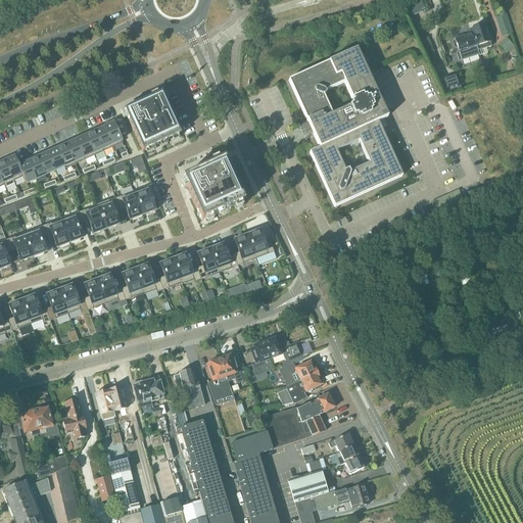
[(471,35),(475,48),(477,52),(490,48),(488,43),(489,43),(483,26),(470,31),(471,35)]
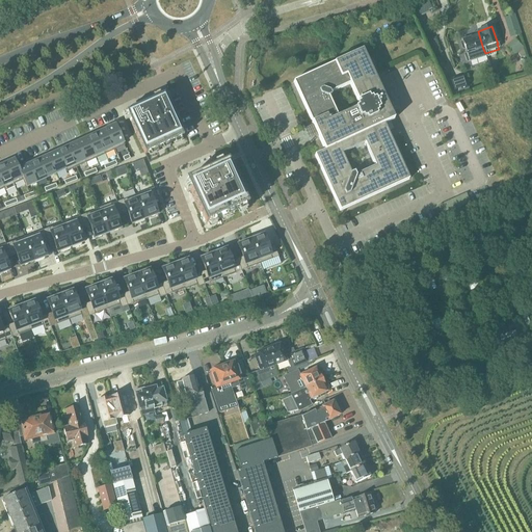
[(483,49),(479,35),(461,41),(466,55),(479,51),(479,50),(483,49)]
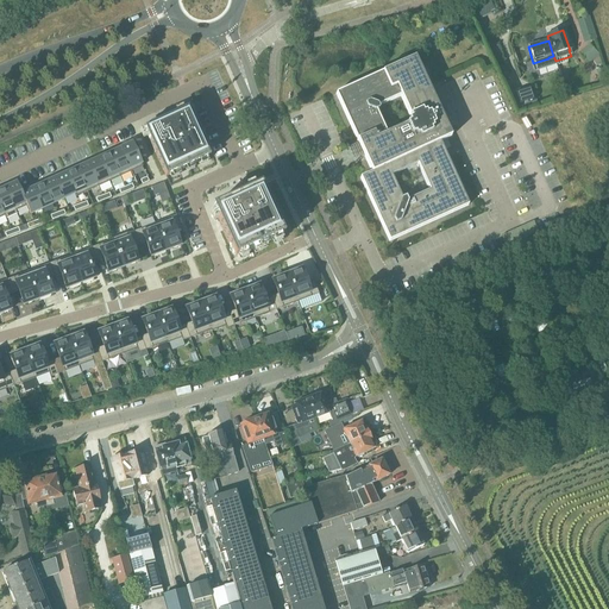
[(415,57),(414,57),(336,93),(359,145),(352,148),(356,156),(363,152),(371,171),(360,177),(360,179),(389,240),(389,242),(390,242),(468,206),(469,205),(469,203),(440,142),(451,137),(451,136),(415,57)]
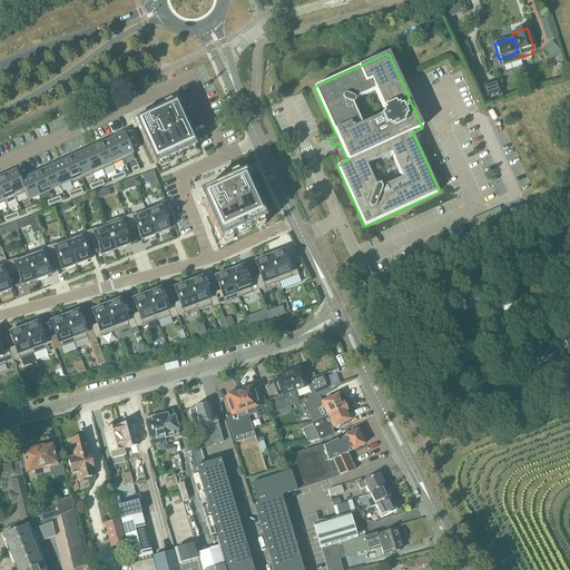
[(558,66),(561,77),(569,75),(566,64),(558,66)]
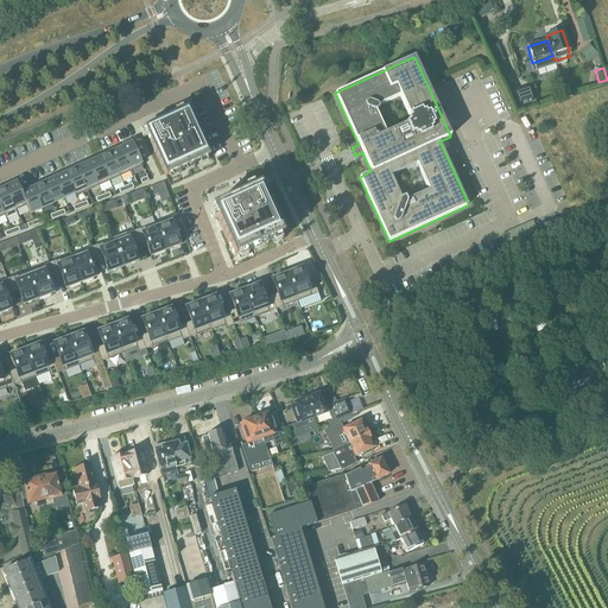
[(536,103),(530,87),(512,93),(518,109),(536,103)]
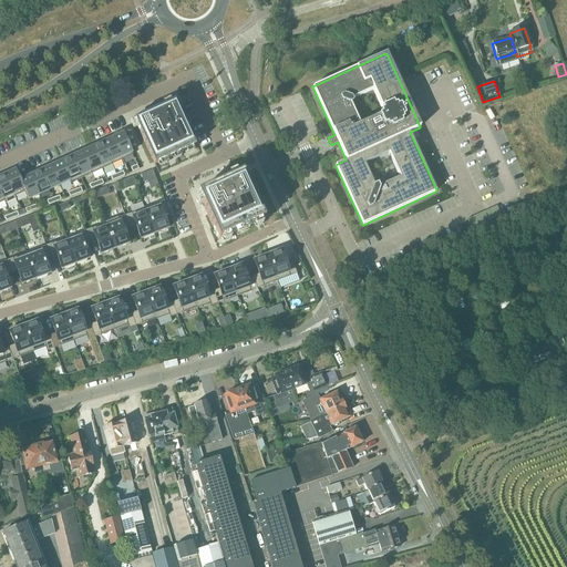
[(140,116),(134,120),(143,138),(154,165),(195,146),(175,101),(140,116)]
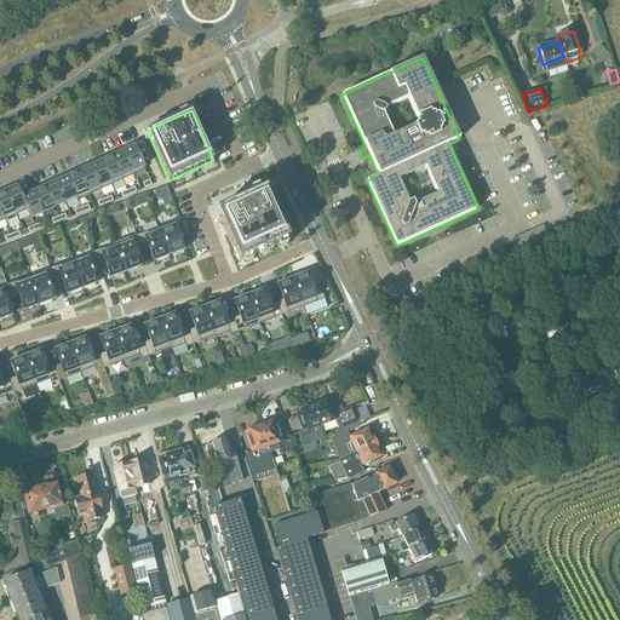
[(135,145),(124,151),(133,174),(145,170),(135,145)]
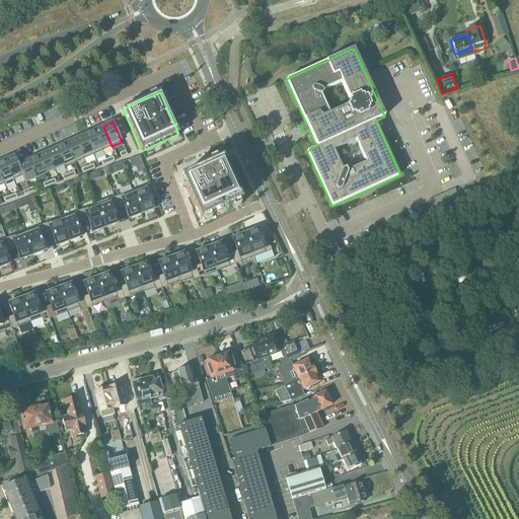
[(102,150),(112,146),(103,127),(93,131),(102,150)]
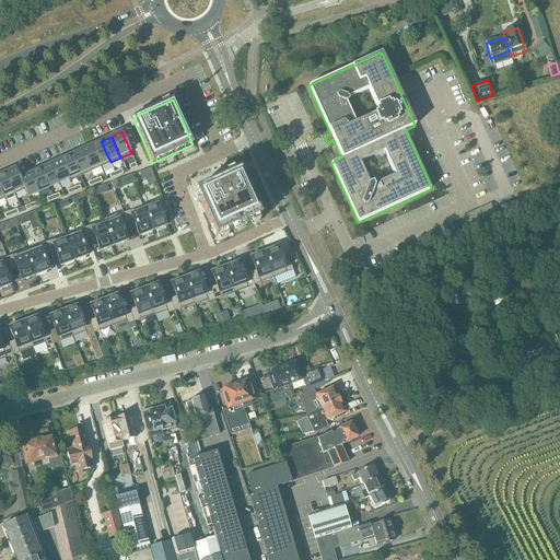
[(111,162),(101,141),(91,146),(101,166),(111,162)]
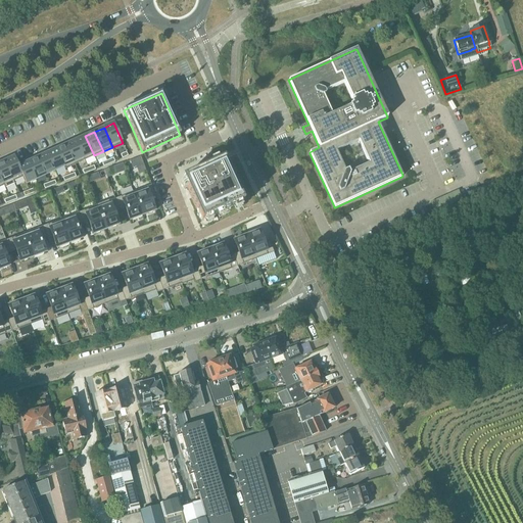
[(94,155),(85,136),(76,140),(85,160),(94,155)]
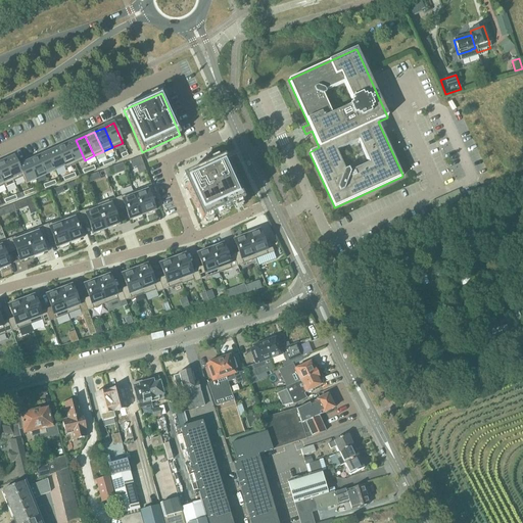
[(76,140),(65,144),(75,164),(85,160),(76,140)]
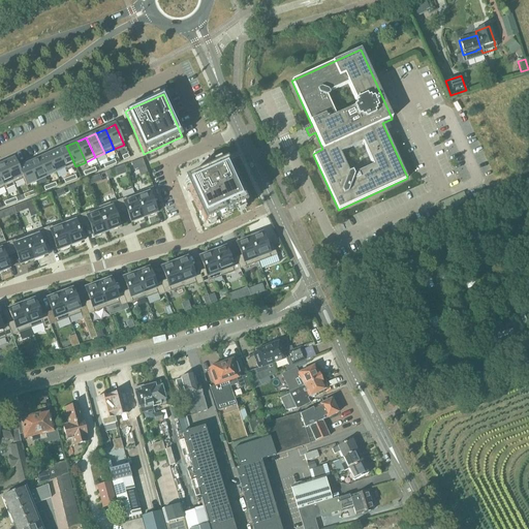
[(66,170),(75,166),(66,146),(57,151),(65,168),(66,170)]
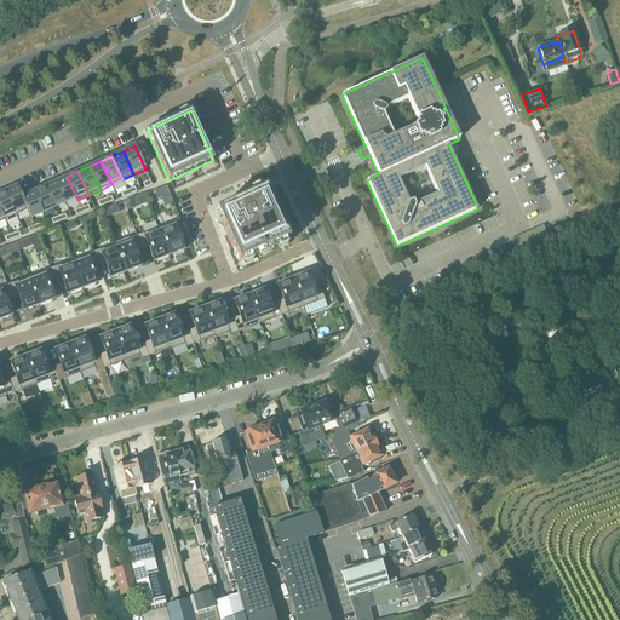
[(67,177),(56,182),(65,202),(76,197),(67,177)]
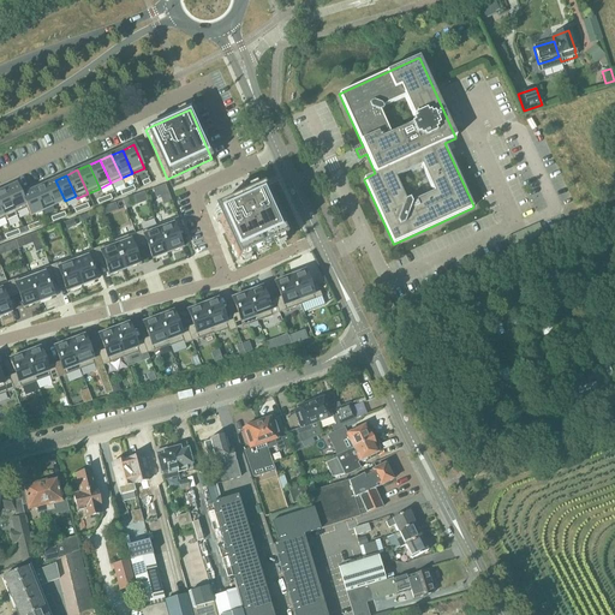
[(55,180),(45,185),(53,206),(65,201),(55,180)]
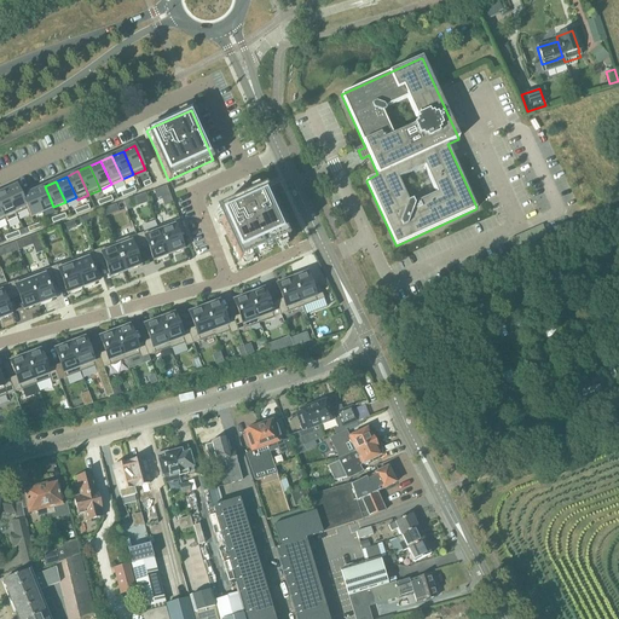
[(5,191),(16,214),(27,209),(22,197),(17,185),(5,191)]
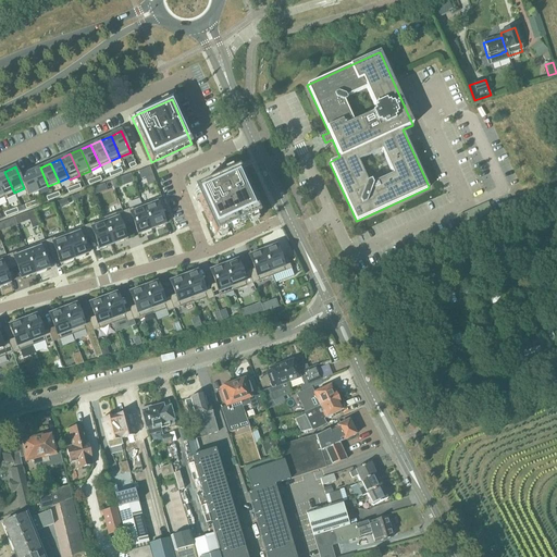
[(40,168),(29,172),(38,192),(48,186),(40,168)]
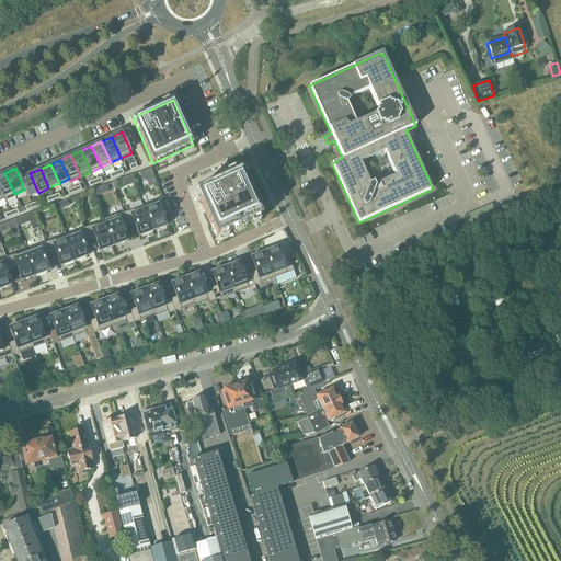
[(142,179),(152,175),(150,169),(140,173),(142,179)]
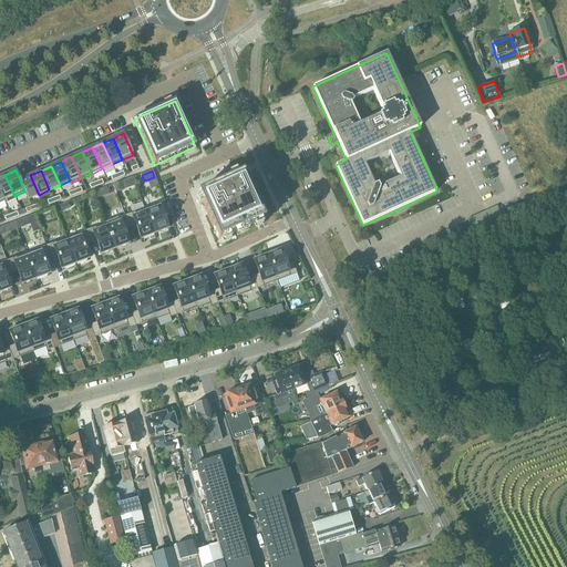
[(243,173),(197,193),(218,240),(264,219),(243,173)]
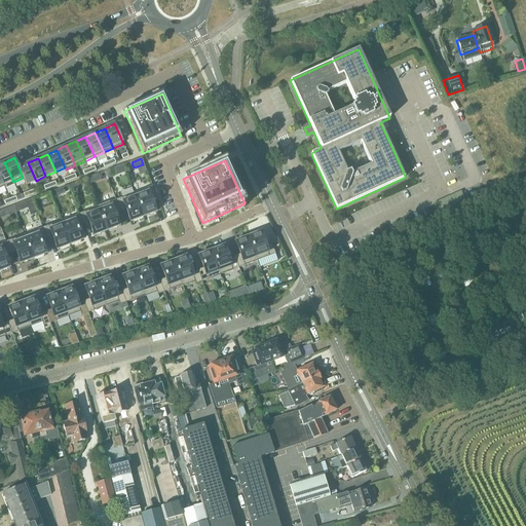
[(0,163),(0,177),(4,186),(5,189),(14,185),(13,182),(4,162),(0,163)]
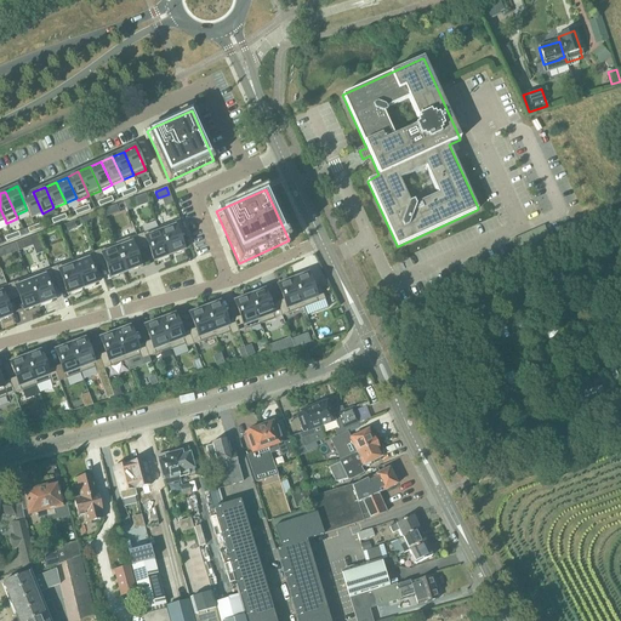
[(30,218),(43,214),(33,192),(22,198),(27,210),(30,218)]
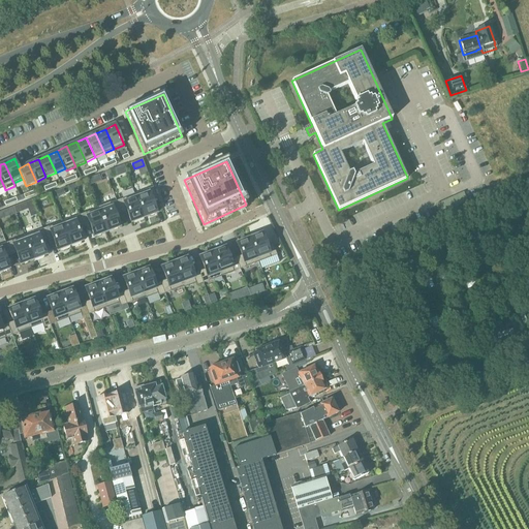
[(125,165),(114,169),(117,177),(128,173),(125,165)]
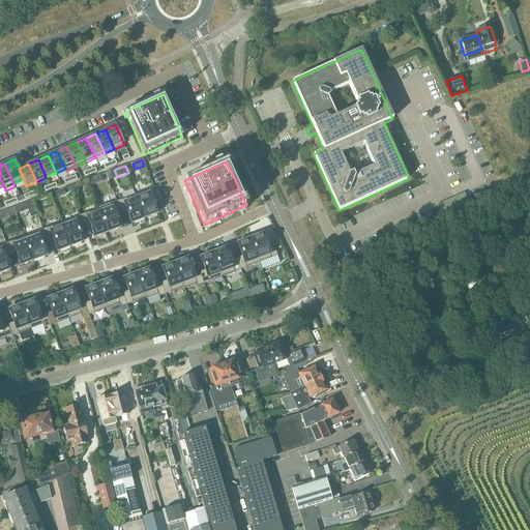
[(135,195),(144,218),(156,213),(152,201),(157,199),(153,187),(135,195)]
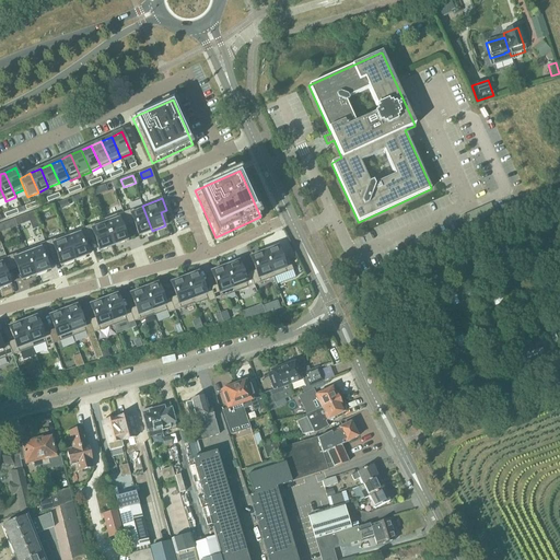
[(76,207),(72,199),(66,201),(69,209),(76,207)]
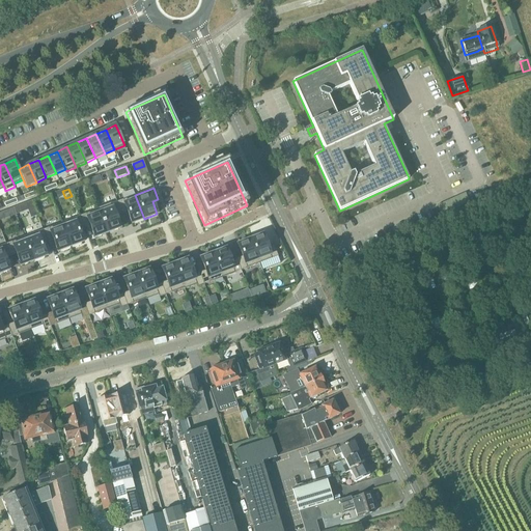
[(144,219),(135,195),(117,201),(121,214),(127,212),(132,224),(144,219)]
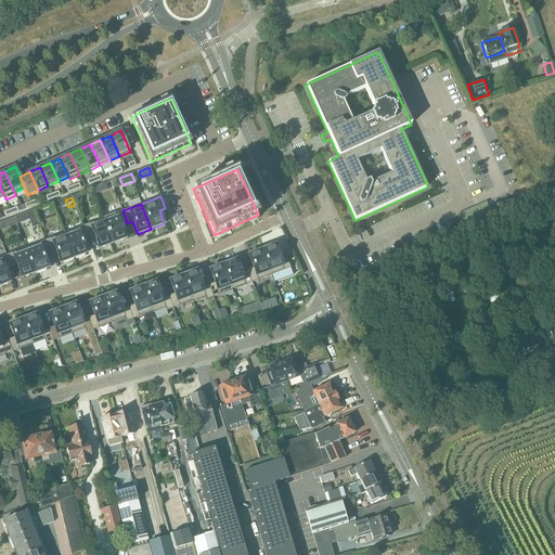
[(103,218),(113,244),(126,239),(120,226),(127,223),(123,210),(103,218)]
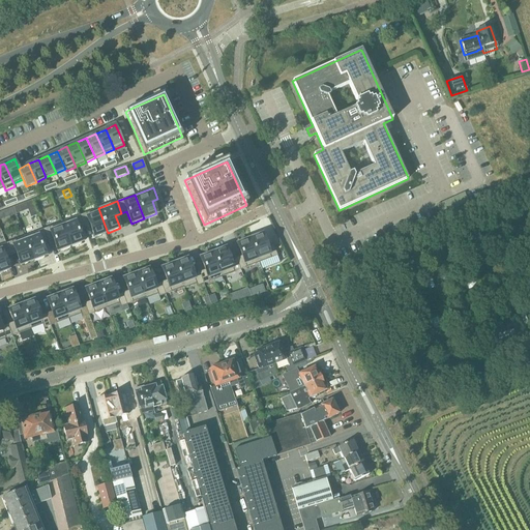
[(108,233),(98,208),(80,215),(84,227),(90,225),(94,237),(108,233)]
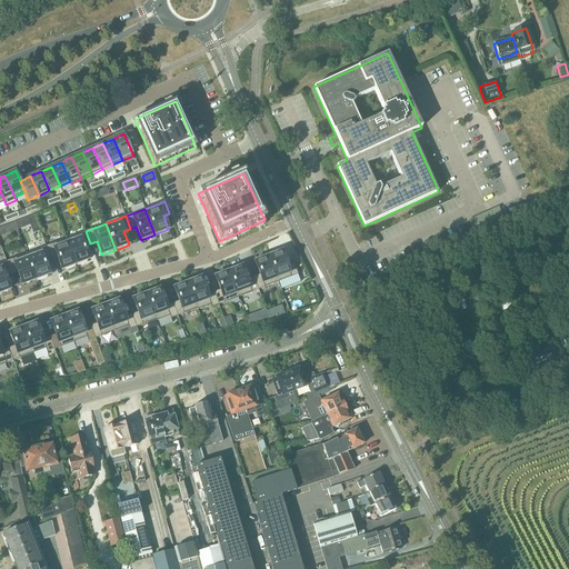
[(85,246),(90,243),(86,231),(66,239),(76,265),(89,259),(85,246)]
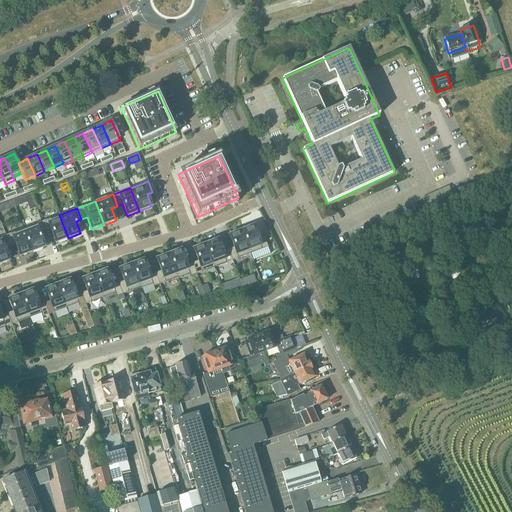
[(59,215),(42,221),(46,233),(52,230),(57,242),(68,238),(59,215)]
